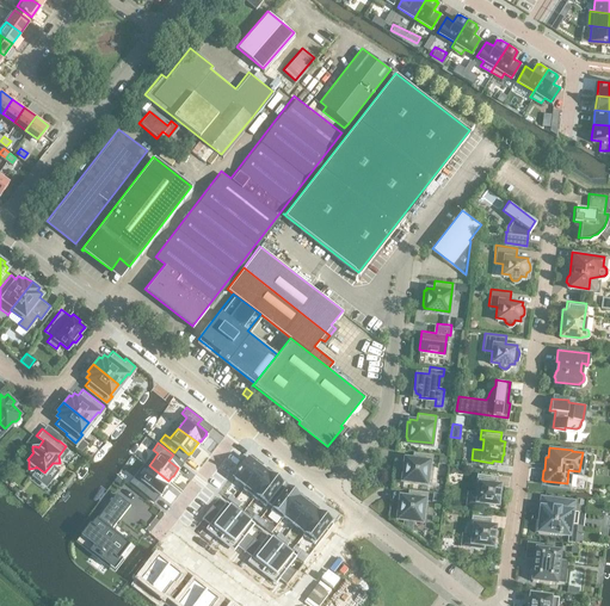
[(412,458),(405,457),(405,459),(402,459),(401,475),(402,475),(402,478),(427,481),(431,452),(413,450),(412,458)]
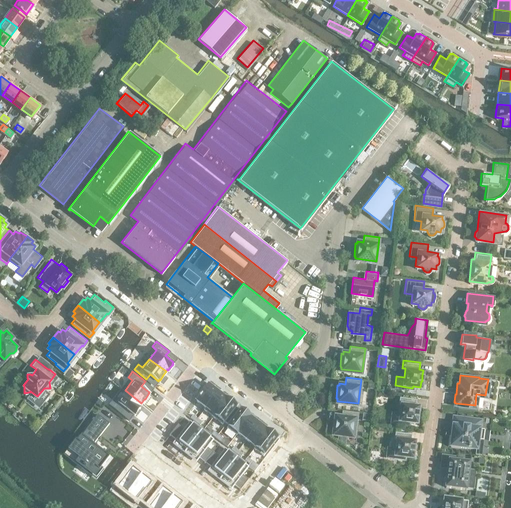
[(198,395),(195,398),(204,405),(203,407),(217,390),(218,388),(213,384),(211,385),(207,382),(199,393),(197,394),(198,395)]
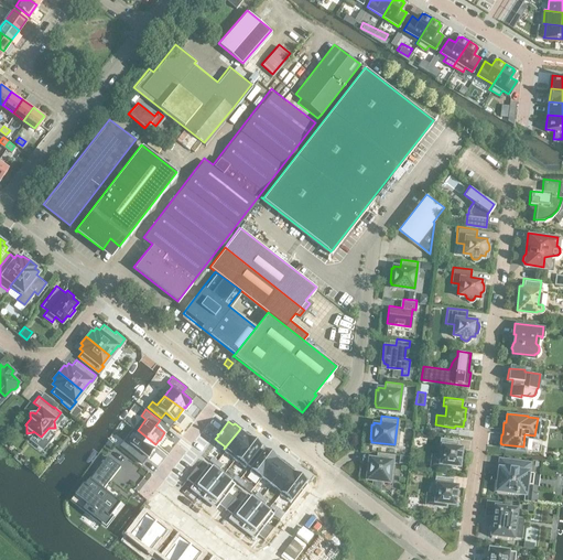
[(125,437),(119,443),(133,454),(138,449),(147,455),(149,454),(150,455),(154,451),(152,449),(153,448),(153,447),(155,444),(138,430),(129,441),(125,437)]
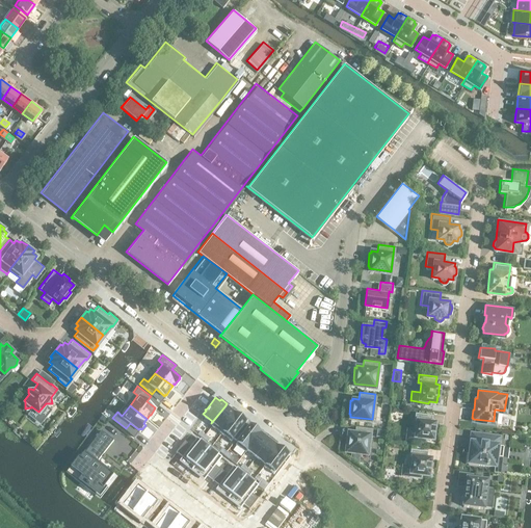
[(226,405),(211,423),(220,430),(235,413),(236,411),(231,406),(229,407),(226,405)]
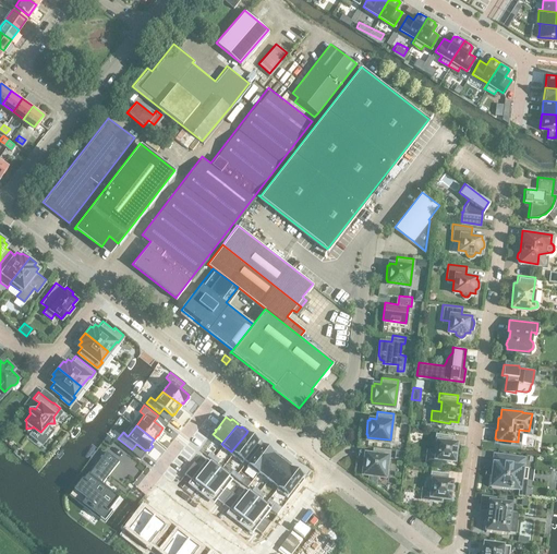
[(455,447),(456,441),(451,441),(452,433),(435,431),(434,440),(436,440),(435,449),(427,448),(425,458),(445,460),(445,458),(453,459),(455,454),(456,447),(455,447)]
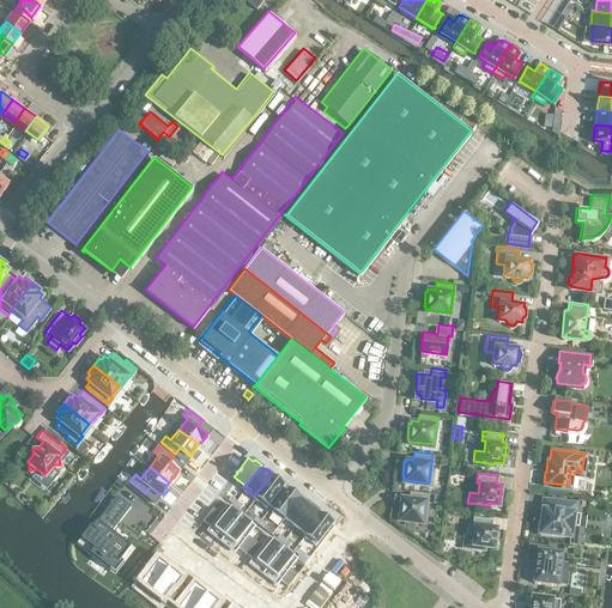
[(271,475),(254,496),(265,504),(283,481),(277,476),(274,479),(271,475)]
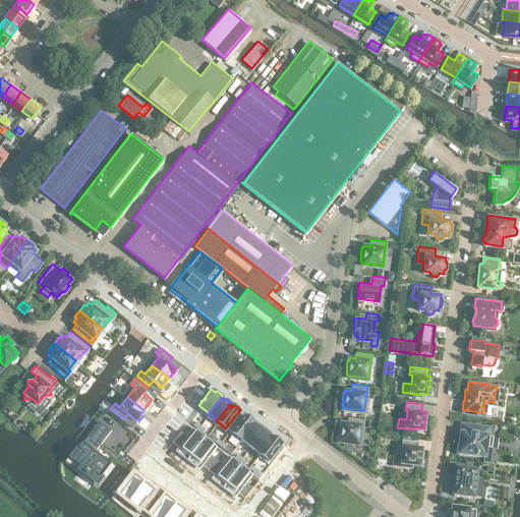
[(245,412),(230,433),(239,440),(253,421),(249,418),(250,417),(245,412)]
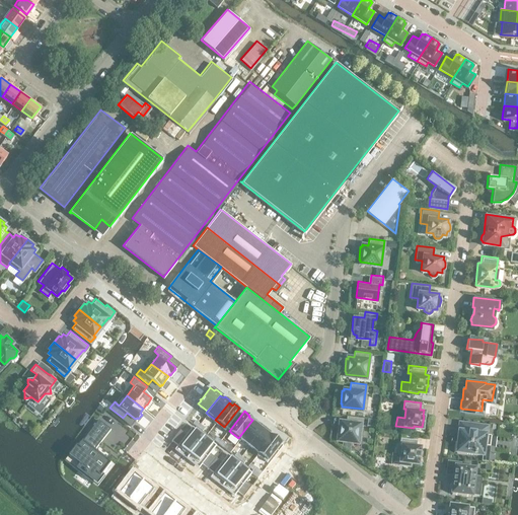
[(346,422),(340,421),(340,423),(338,423),(337,436),(338,436),(338,438),(359,441),(362,417),(347,415),(346,422)]
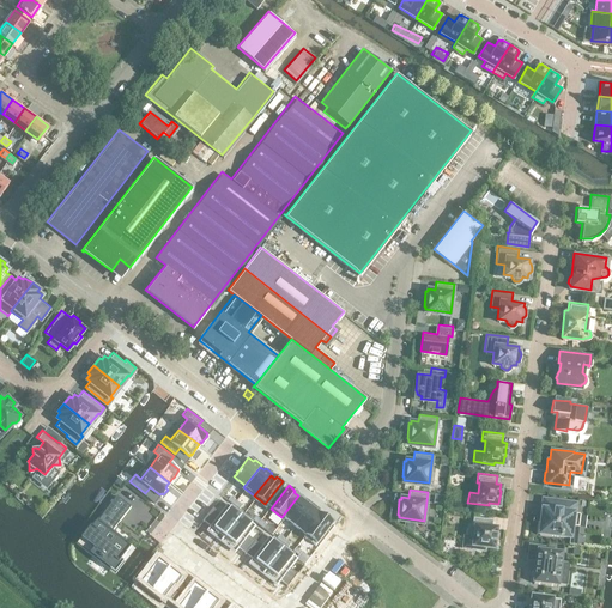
[(115,493),(84,535),(97,545),(94,551),(109,563),(113,557),(117,560),(129,545),(110,529),(129,504),(115,493)]
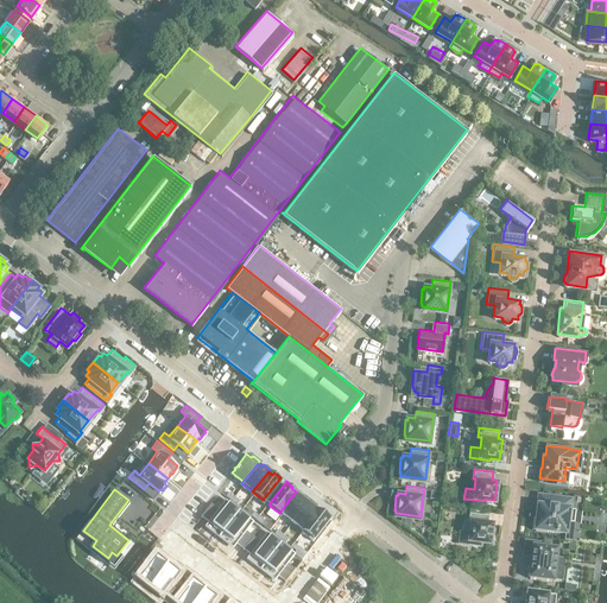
[(296,492),(279,513),(282,511),(291,519),(308,499),(301,493),(299,495),(296,493),(296,492)]
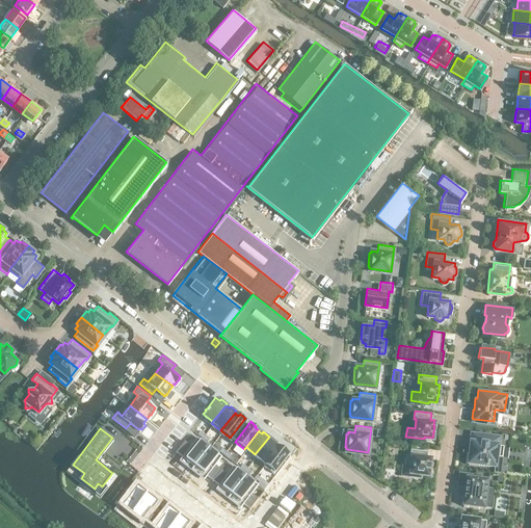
[(466,450),(465,460),(468,462),(467,462),(477,463),(494,465),(496,454),(501,455),(502,444),(499,444),(500,437),(500,434),(498,434),(472,431),(472,432),(471,440),(470,440),(470,446),(469,446),(469,451),(466,450)]
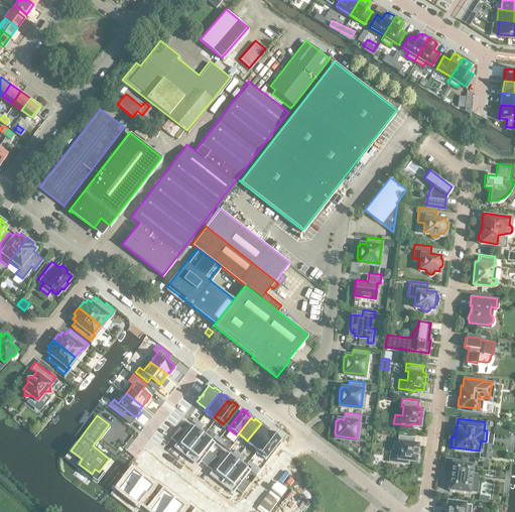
[(178,425),(169,435),(170,436),(176,440),(174,443),(185,452),(185,453),(202,431),(190,422),(184,430),(178,426),(178,425)]
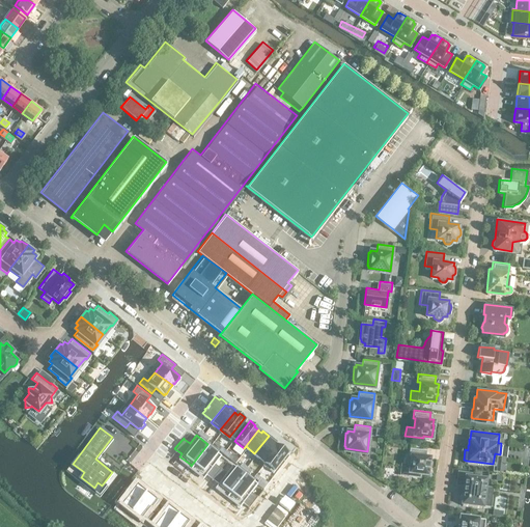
[(269,436),(254,453),(263,461),(262,463),(277,444),(276,444),(273,442),(274,440),(269,436)]
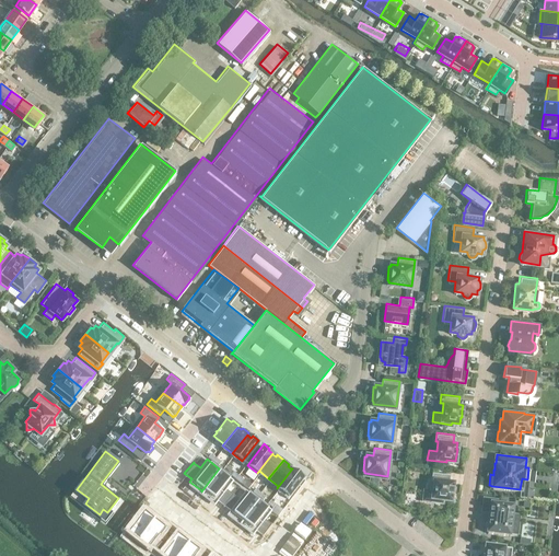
[(219,468),(201,491),(202,491),(214,500),(217,498),(223,502),(222,504),(223,504),(232,491),(231,491),(224,487),(232,478),(219,468)]
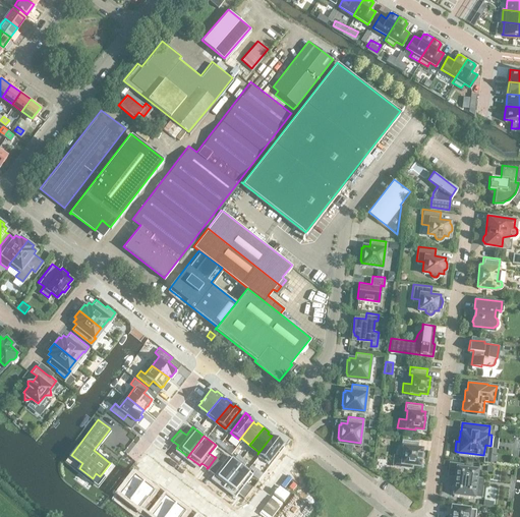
[(272,436),(257,454),(267,461),(282,442),(276,437),(275,439),(272,436)]
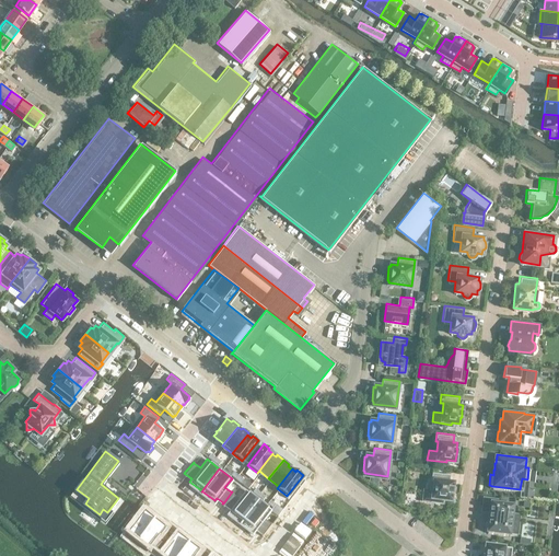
[(452,487),(453,481),(449,481),(450,473),(431,471),(430,478),(433,479),(432,489),(423,488),(422,498),(442,500),(442,498),(451,499),(451,493),(452,493),(453,487),(452,487)]
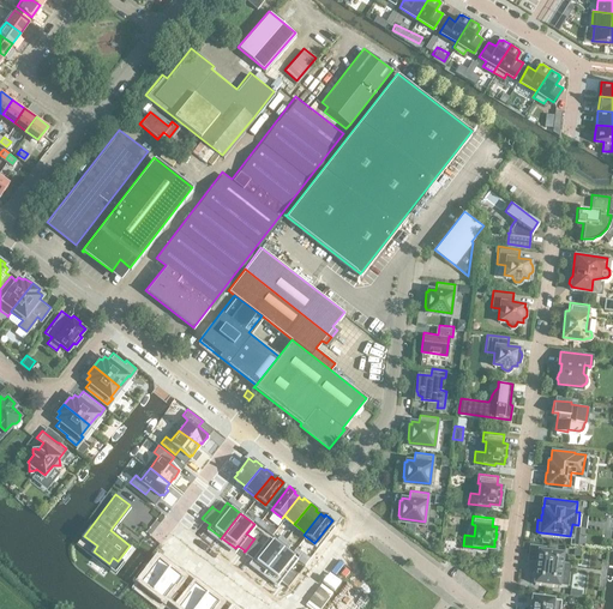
[(254,538),(245,552),(252,558),(250,560),(263,570),(263,571),(263,572),(282,546),(269,535),(262,544),(254,540),(254,538)]
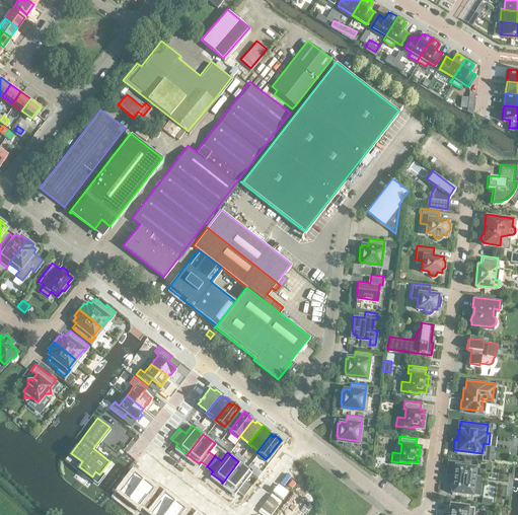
[(238,461),(222,484),(223,483),(234,491),(236,489),(242,493),(241,494),(242,494),(250,483),(244,479),(250,470),(238,461)]
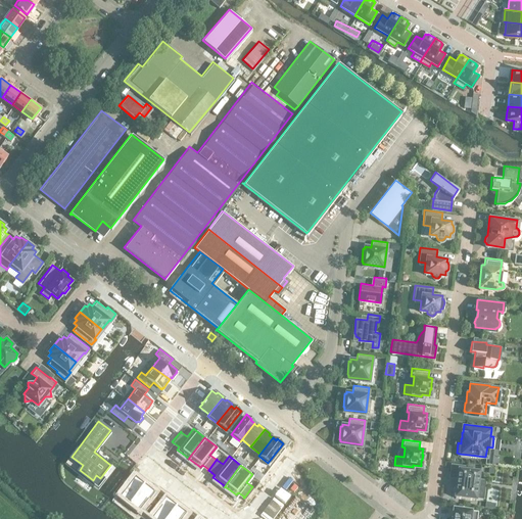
[(458,467),(454,494),(475,498),(476,496),(482,497),(483,487),(477,486),(479,470),(458,467)]
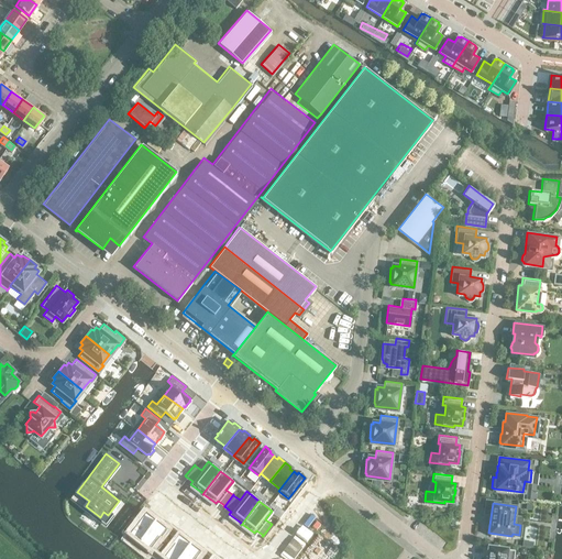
[(130,517),(122,527),(129,533),(125,537),(135,545),(154,521),(144,512),(136,522),(130,517)]
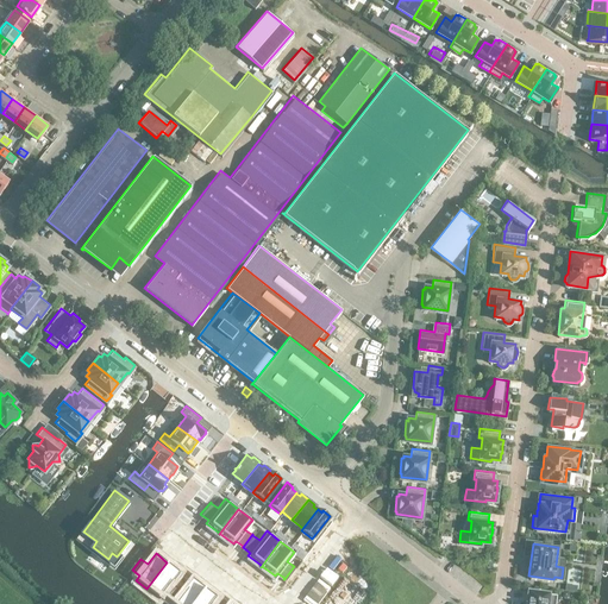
[(167,562),(146,589),(158,597),(162,592),(168,598),(176,586),(170,582),(179,571),(167,562)]
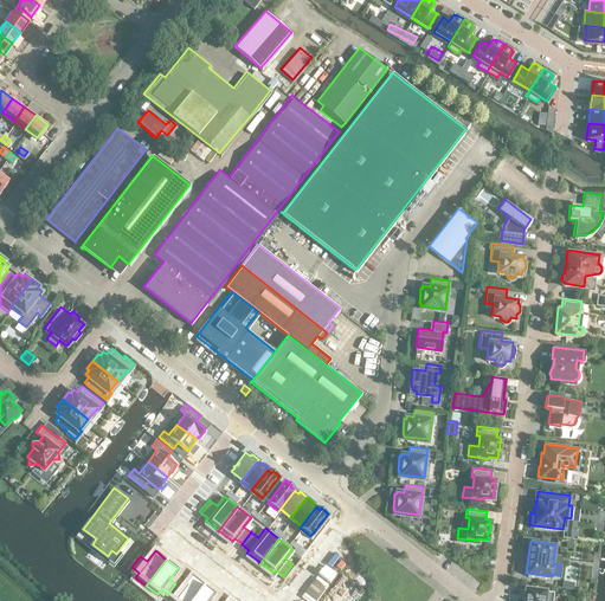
[(175,583),(167,595),(174,600),(191,600),(204,585),(192,576),(184,587),(178,581),(175,583)]
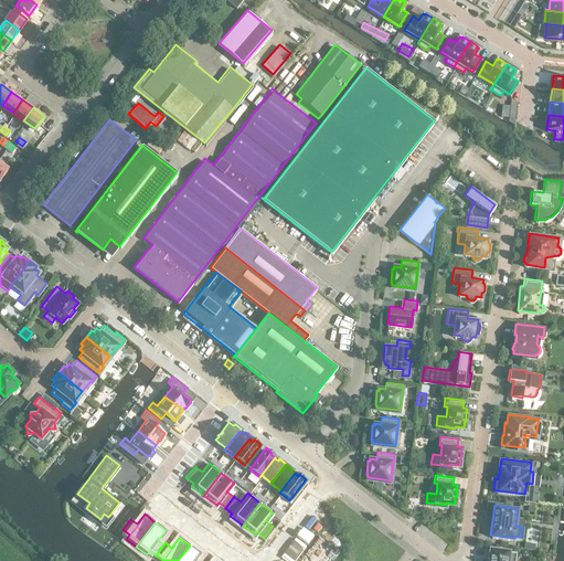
[(190,546),(178,560),(194,560),(200,553),(190,546)]
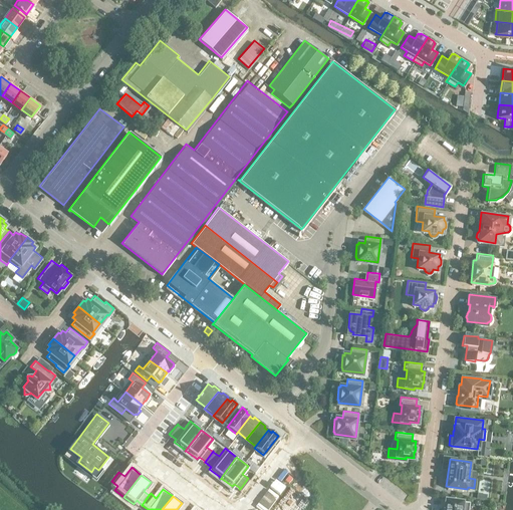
[(445,497),(443,509),(466,509),(467,501),(463,500),(463,499),(445,497)]
